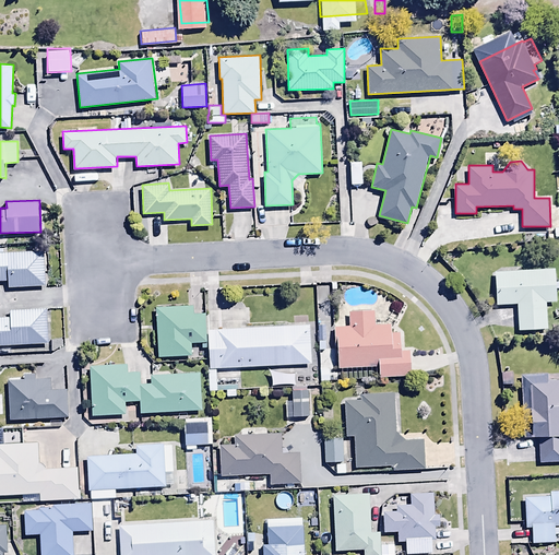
[(45,285),(44,249),(0,250),(0,280),(8,280),(8,287),(45,285)]
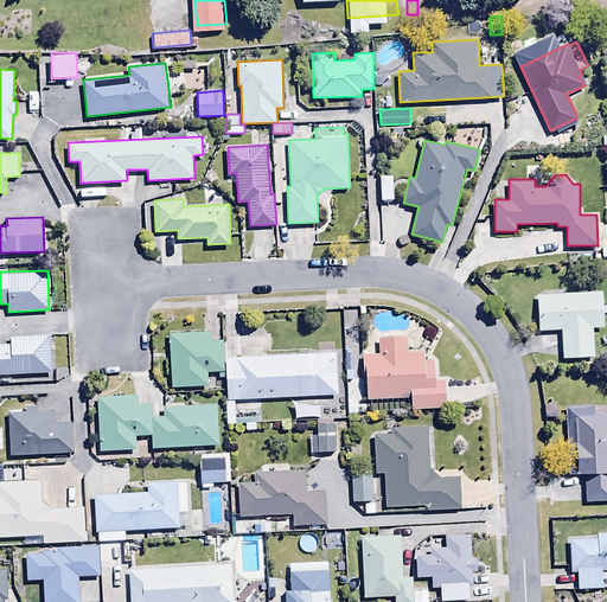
[(594,356),(593,326),(605,326),(604,292),(538,294),(540,330),(562,328),(562,357),(594,356)]
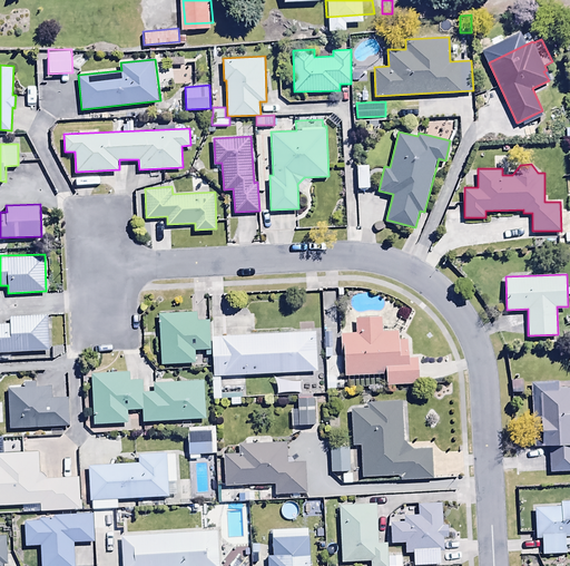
[(342,304),(324,305),(324,327),(342,327),(342,304)]
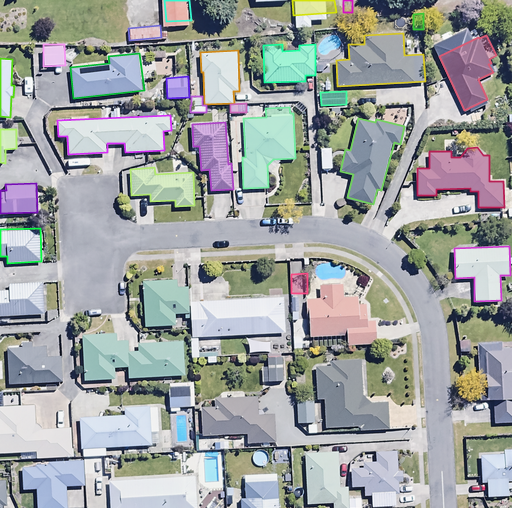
[(178,279),(144,279),(145,326),(176,325),(175,312),(185,312),(185,316),(189,316),(189,286),(178,286),(178,279)]
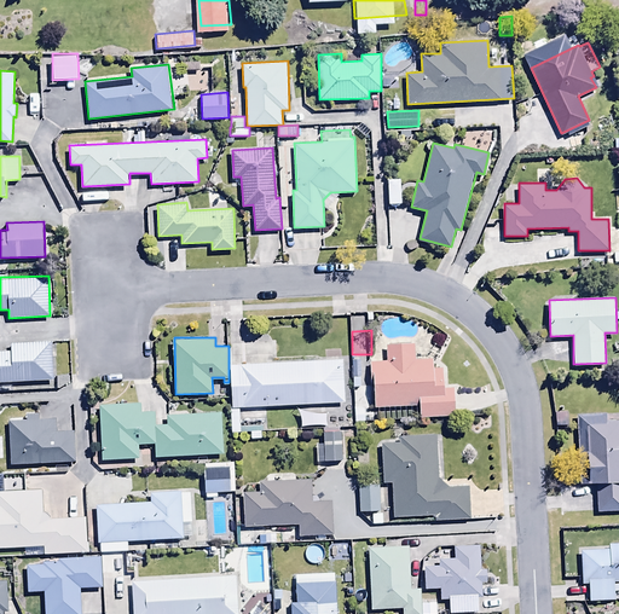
[(0,381),(53,378),(51,339),(11,341),(11,349),(0,349),(0,381)]
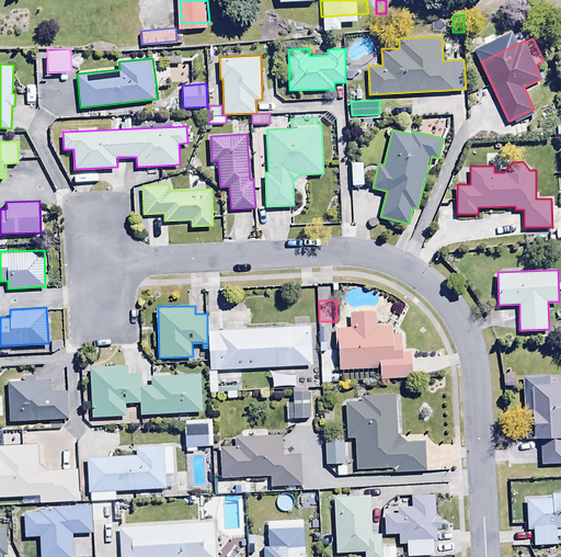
[(376,311),(350,311),(351,320),(344,320),(345,327),(335,328),(335,351),(339,351),(339,367),(380,367),(380,377),(413,376),(412,350),(402,351),(402,332),(393,332),(392,326),(376,326),(376,311)]
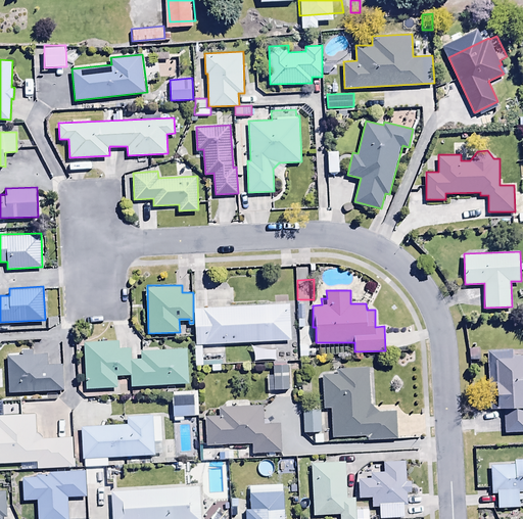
[(194,307),(196,343),(202,343),(291,339),(289,302),(194,307)]
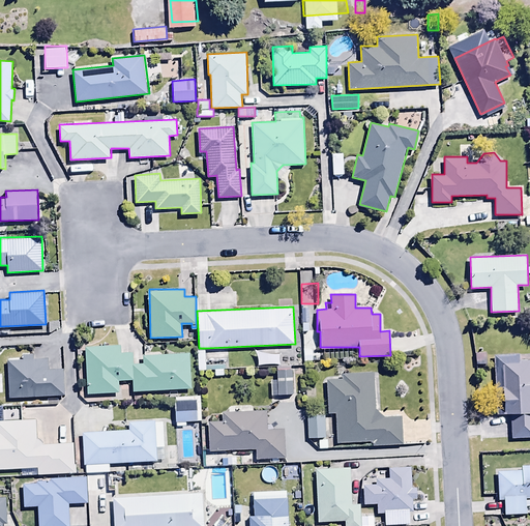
[(189,352),(143,354),(143,363),(134,363),(133,351),(121,351),(121,344),(86,346),(88,392),(119,391),(119,380),(133,379),(133,389),(190,387),(189,352)]
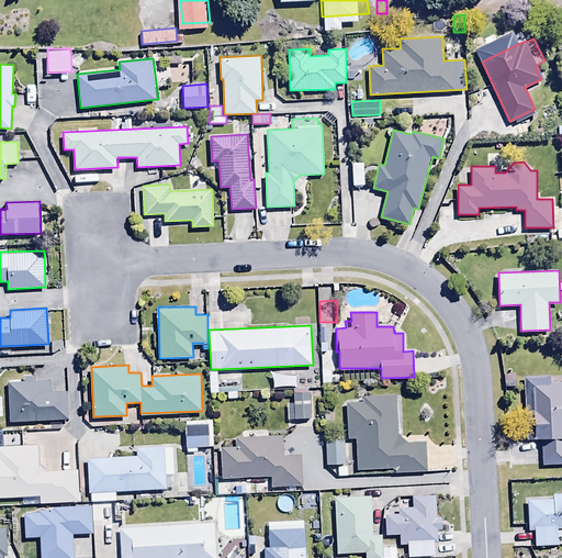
[(217,369),(211,369),(209,369),(210,392),(227,391),(227,397),(238,395),(238,383),(217,384),(217,369)]
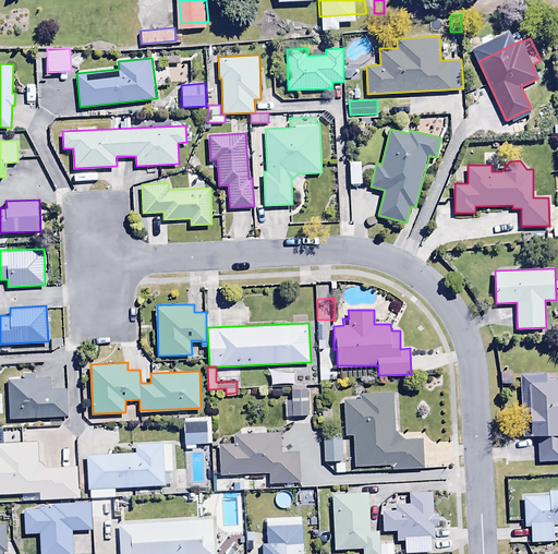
[(23,377),(9,378),(10,418),(69,416),(68,387),(51,387),(51,377),(35,377),(35,372),(23,373),(23,377)]
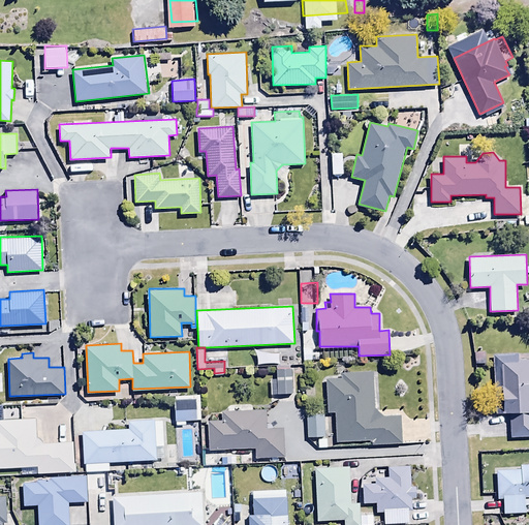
[(510,437),(528,436),(528,360),(519,361),(518,352),(492,353),(496,413),(509,412),(510,437)]
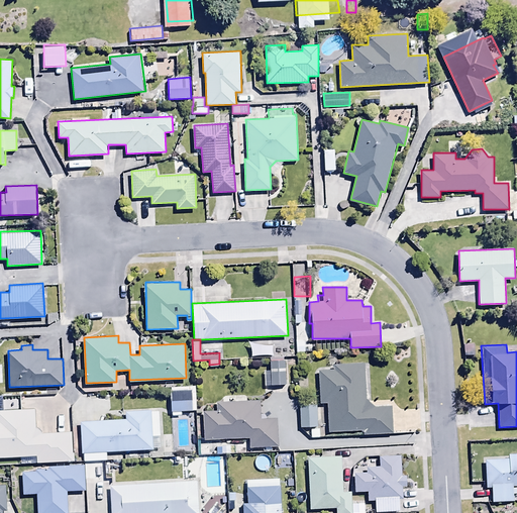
[(270,356),(271,370),(265,370),(265,385),(287,384),(286,355),(270,356)]
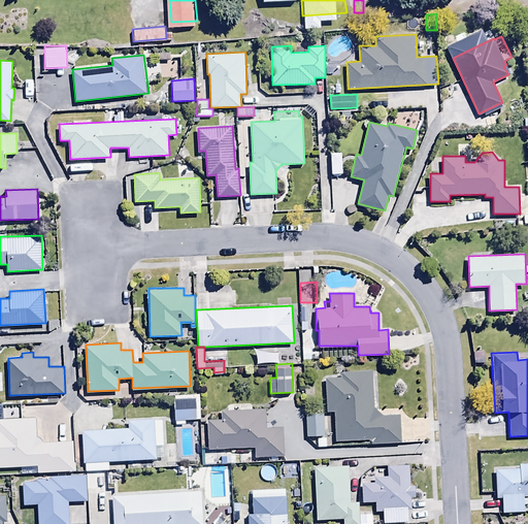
[(334,411),(335,439),(371,439),(371,443),(401,441),(400,414),(382,414),(373,407),(372,370),(341,371),(341,377),(325,378),(327,411),(334,411)]
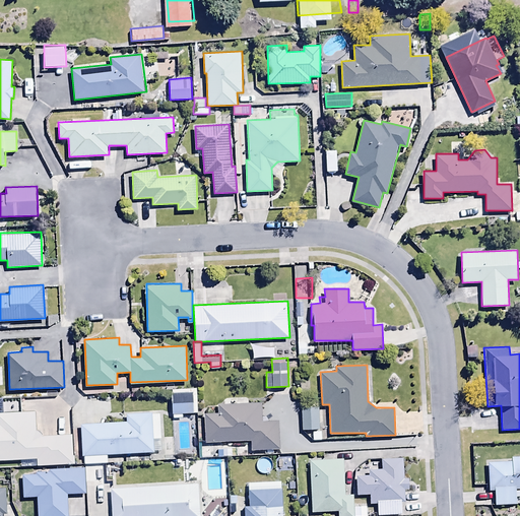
[(187,387),(172,388),(173,415),(183,415),(183,412),(196,411),(195,391),(187,391),(187,387)]
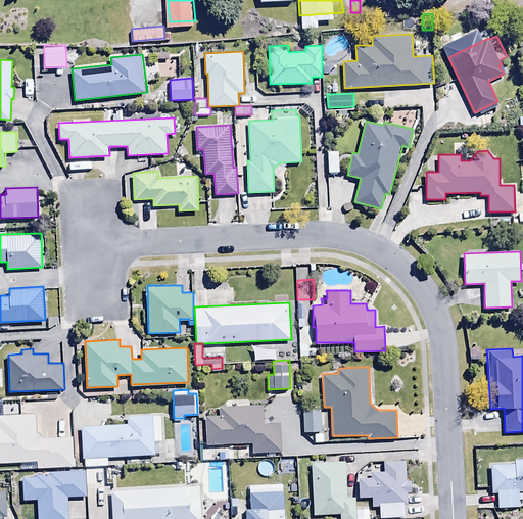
[(253,442),(253,452),(282,451),(281,422),(264,423),(264,406),(219,407),(219,415),(206,415),(206,443),(253,442)]
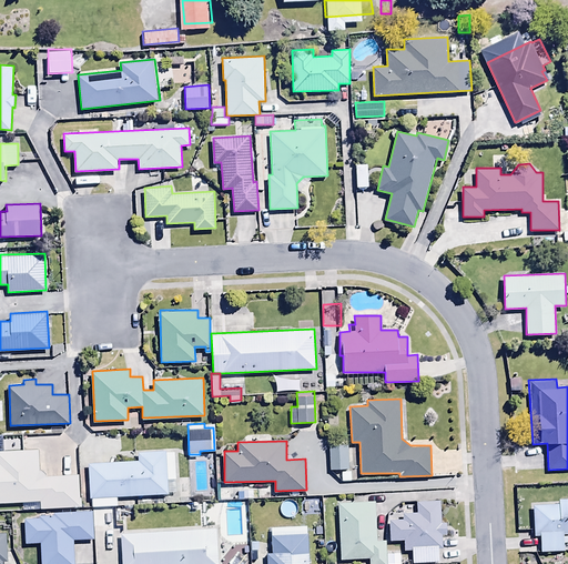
[(348,444),(330,444),(330,469),(348,469),(348,444)]
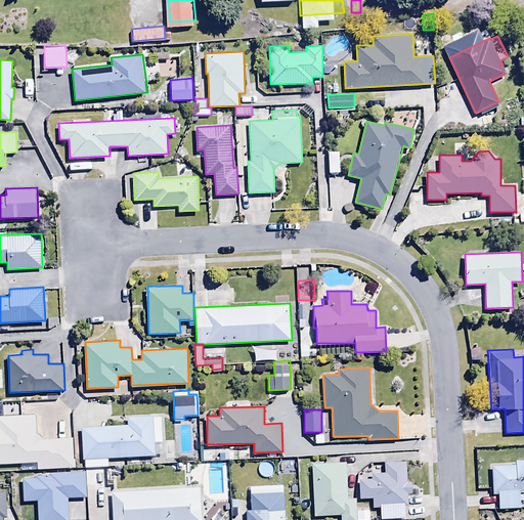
[(0,463),(38,462),(38,468),(75,466),(73,437),(43,438),(37,433),(36,415),(0,415),(0,463)]
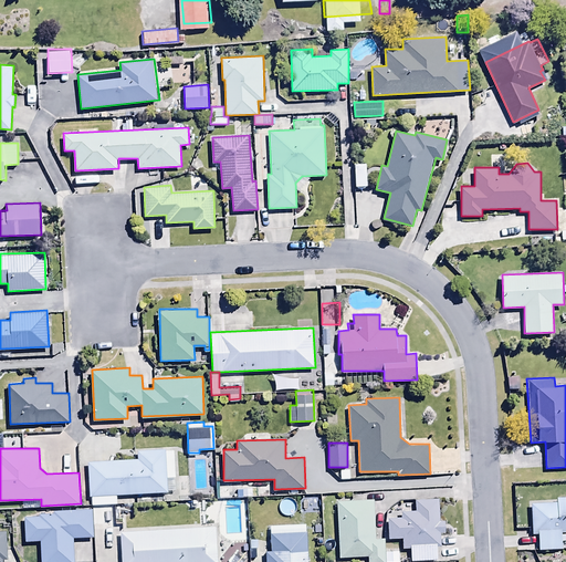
[(139,457),(90,461),(92,505),(117,502),(117,495),(168,491),(167,489),(177,489),(174,449),(166,450),(165,448),(138,450),(139,457)]
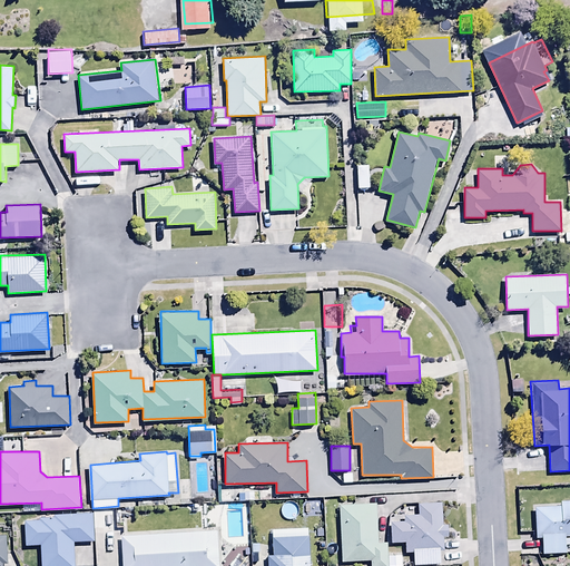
[(569,536),(566,537),(566,535),(569,534),(569,499),(561,499),(561,505),(536,506),(537,536),(542,536),(543,553),(567,552),(567,548),(569,548),(569,536)]
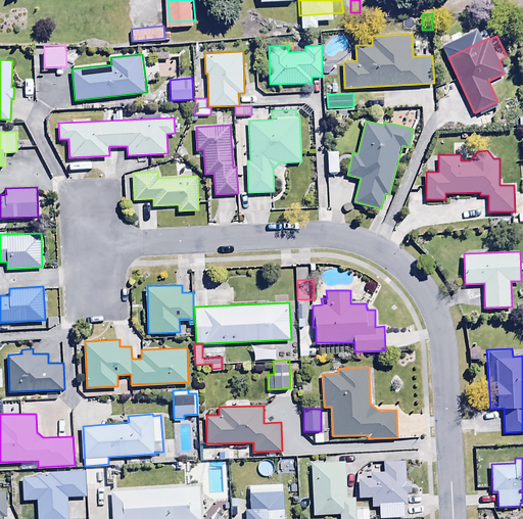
[(380,506),(380,517),(403,517),(403,503),(408,503),(408,491),(412,491),(412,480),(406,480),(406,461),(384,460),(384,471),(371,471),(371,477),(359,477),(359,497),(372,497),(372,506),(380,506)]
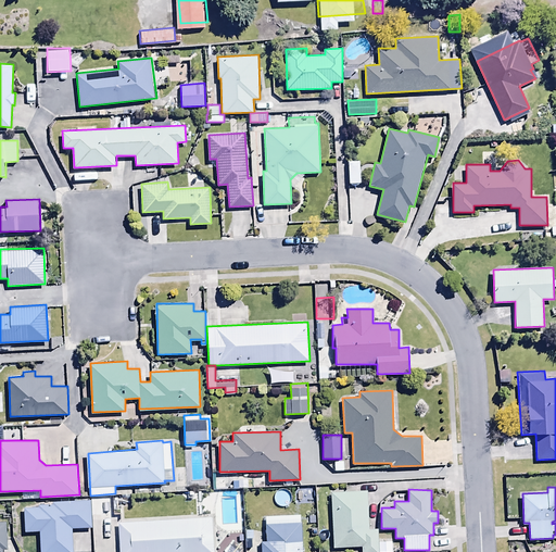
[(362,546),(362,551),(392,551),(392,540),(378,540),(378,527),(369,527),(368,490),(331,491),(333,547),(362,546)]
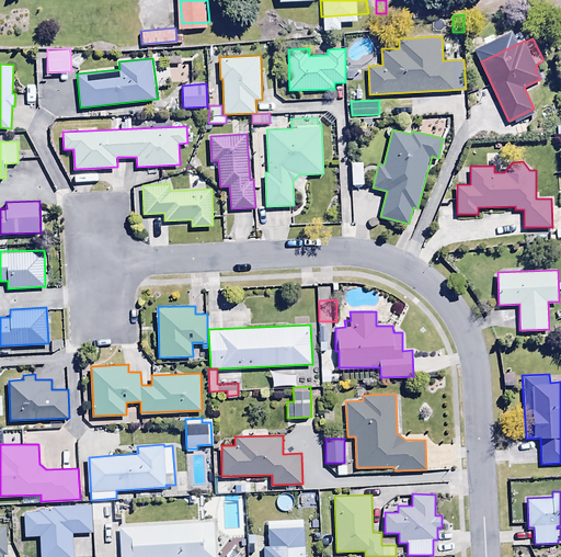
[(91,504),(56,506),(56,509),(41,510),(41,512),(24,512),(25,535),(41,534),(41,556),(73,556),(73,533),(92,532),(91,504)]
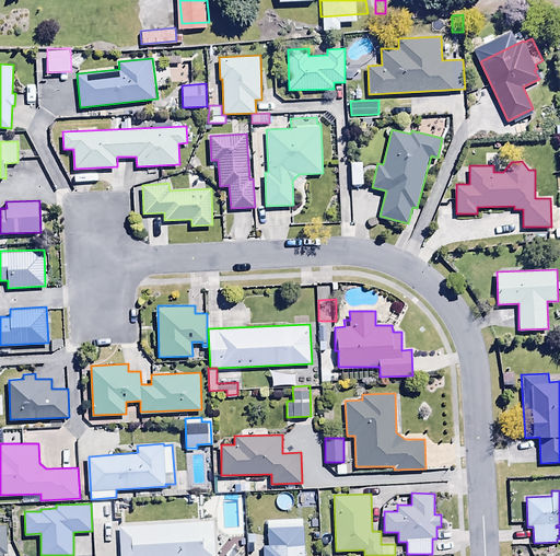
[(214,555),(212,521),(119,525),(120,555),(214,555)]
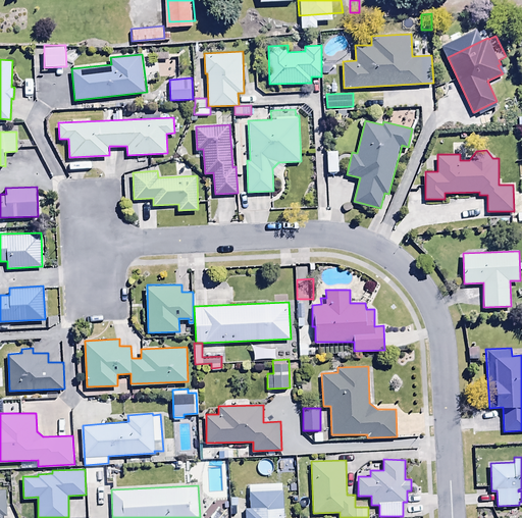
[(283,517),(283,498),(251,499),(251,517),(283,517)]
